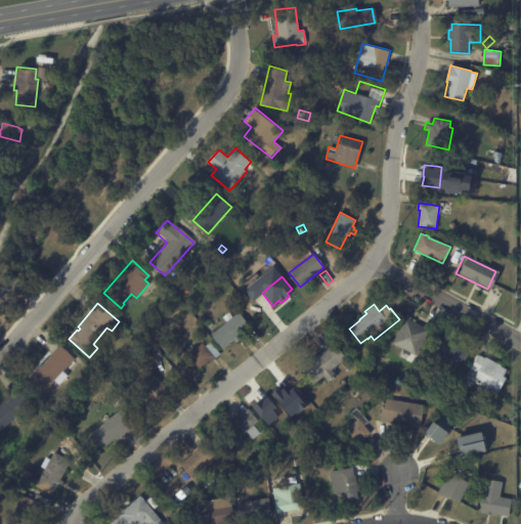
[(249,328),(240,336),(242,339),(236,343),(233,340),(223,349),(211,335),(239,312),(250,326),(249,328)]
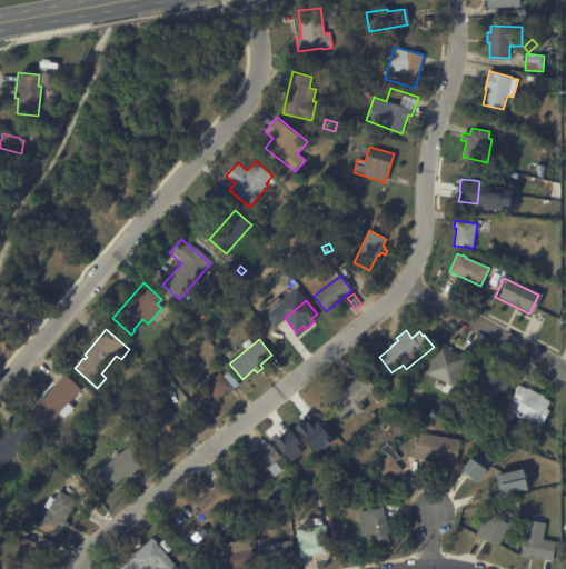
[(448,350),(466,359),(452,387),(426,373),(440,346),(448,350)]
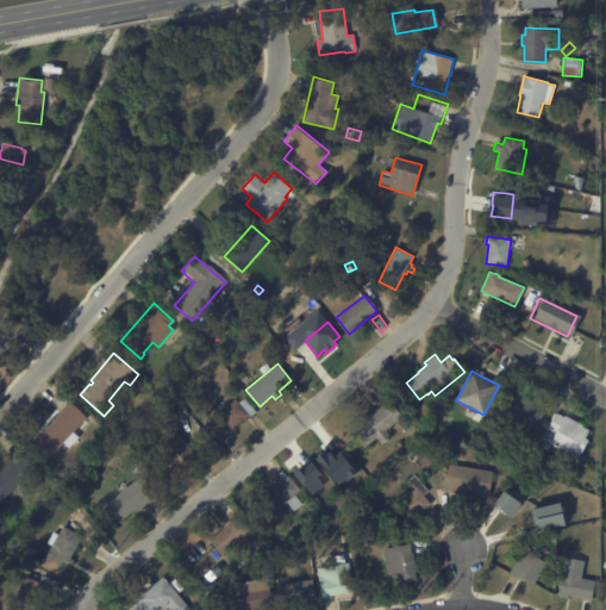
[(517,390),(525,393),(524,397),(536,403),(535,404),(547,409),(537,428),(503,411),(514,387),(517,390)]
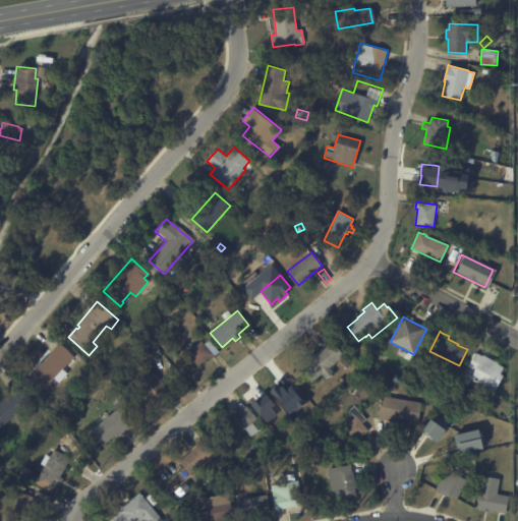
[(218,353),(210,360),(209,358),(197,367),(186,354),(202,341),(204,344),(209,340),(219,352),(218,353)]
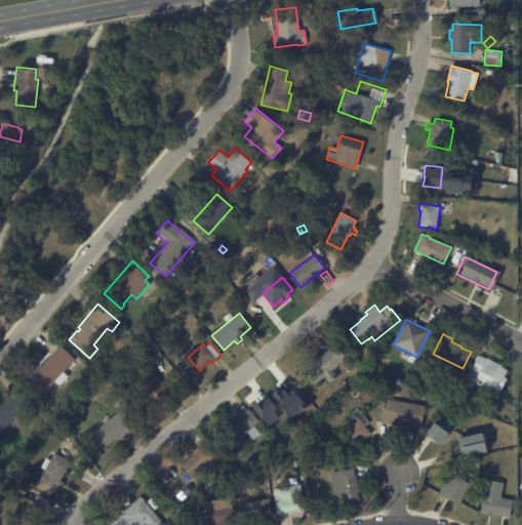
[(345,361),(331,371),(335,376),(327,384),(323,378),(314,387),(302,372),(314,362),(314,361),(333,344),(346,359),(345,361)]
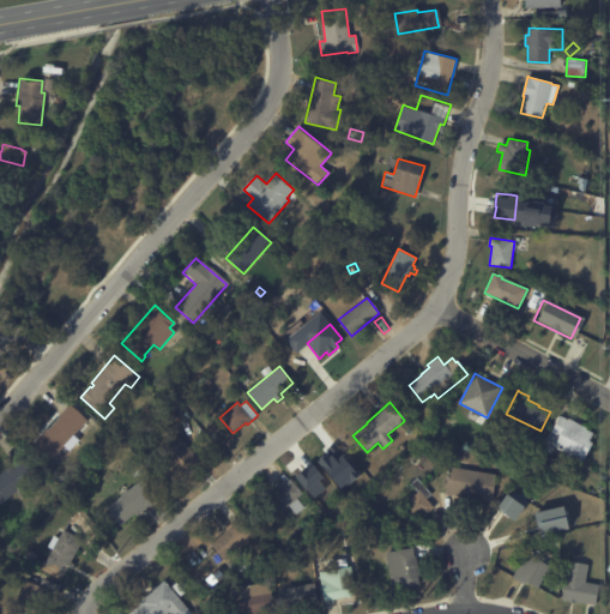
[(70,439),(44,467),(28,451),(46,429),(47,431),(59,417),(58,417),(68,404),(86,420),(70,439)]
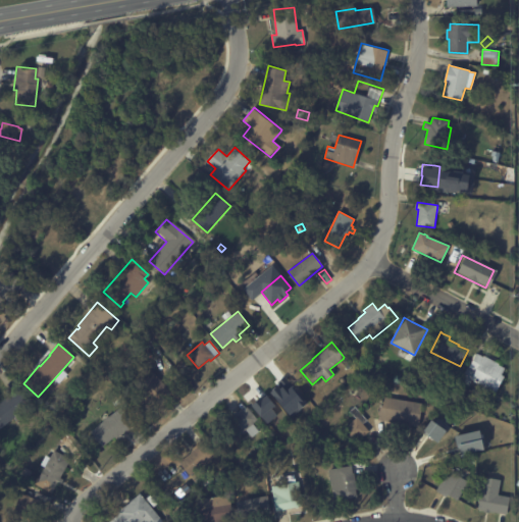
[(481,356),(483,357),(483,356),(499,364),(499,365),(506,368),(502,375),(505,377),(497,395),(482,387),(482,385),(472,380),(469,386),(460,381),(474,354),(476,355),(476,354),(481,356)]
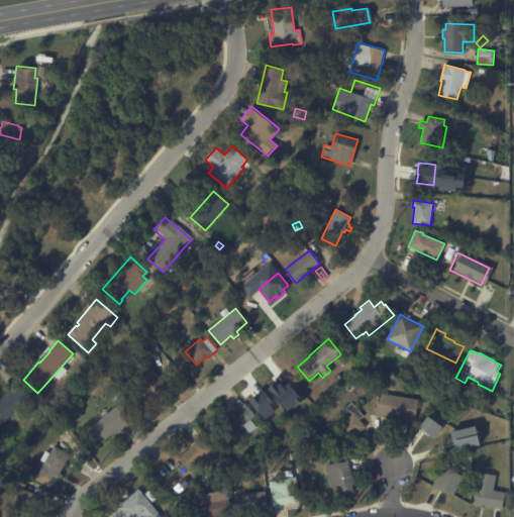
[(133,351),(137,355),(132,359),(129,355),(133,351)]
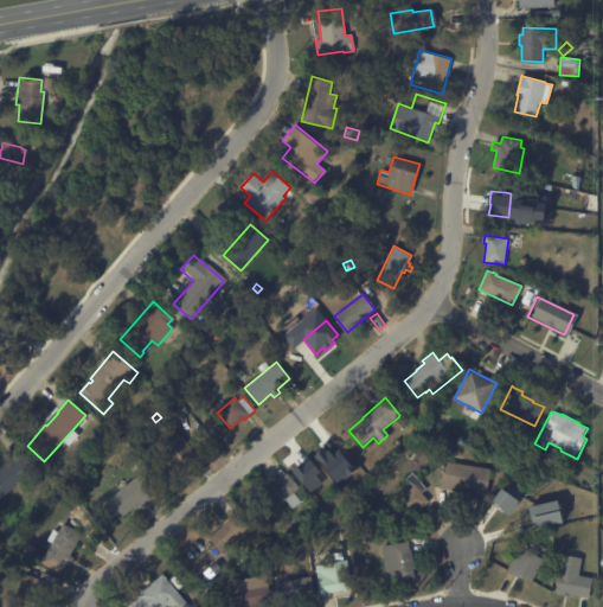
[(192,454),(172,472),(153,449),(166,438),(156,428),(165,420),(194,453),(192,454)]
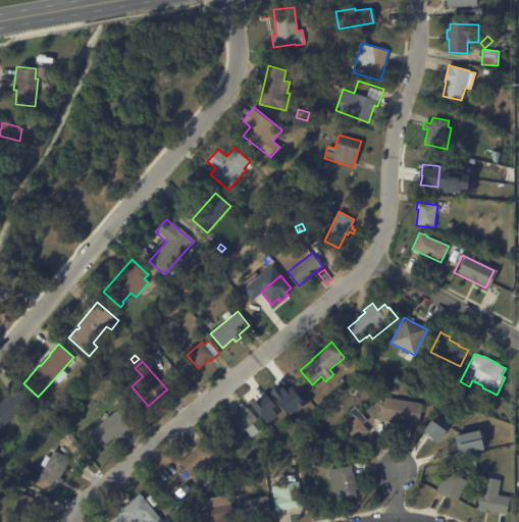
[(297,392),(273,412),(260,396),(277,380),(271,373),(276,369),(284,379),(287,378),(297,392)]
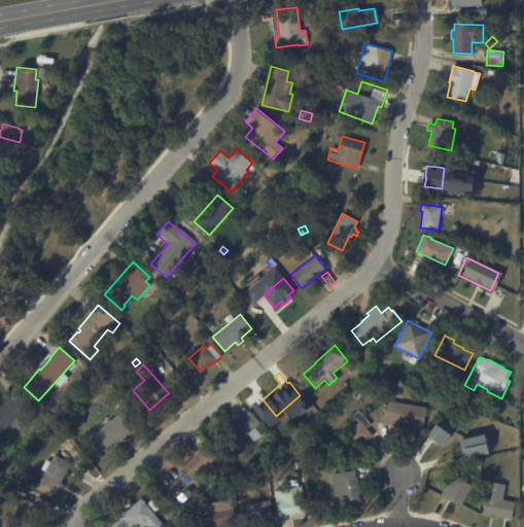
[(25,414),(13,423),(12,421),(0,431),(0,405),(16,392),(30,410),(25,414)]
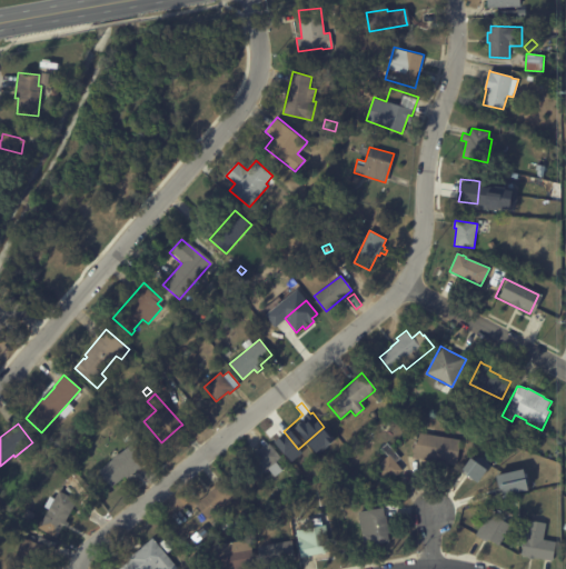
[(416,458),(411,458),(416,432),(459,440),(455,465),(416,458)]
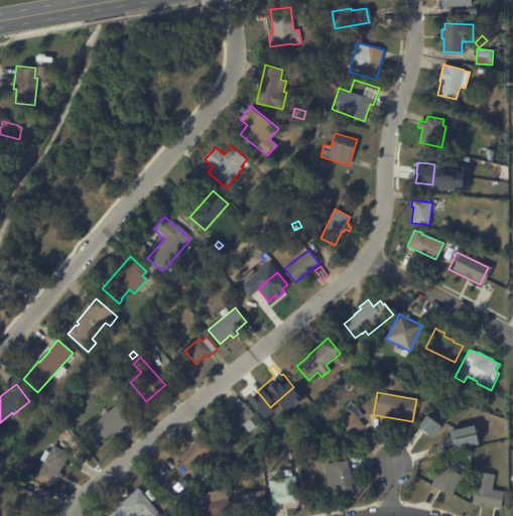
[(109,398),(115,394),(119,399),(113,404),(109,398)]
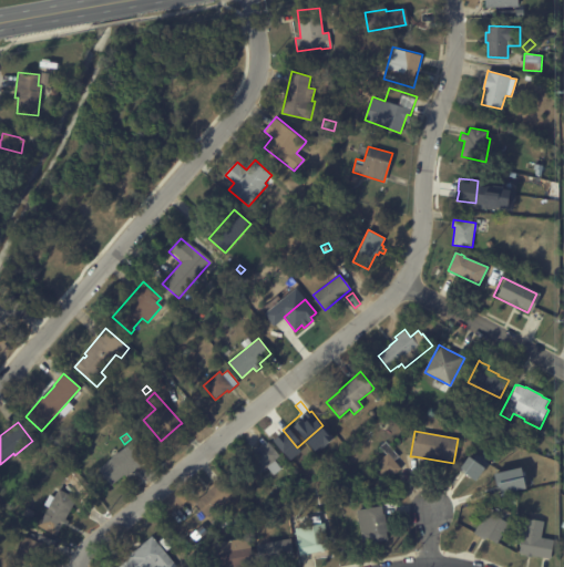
[(253,478),(242,465),(254,454),(252,453),(262,444),(264,446),(268,442),(279,456),(253,478)]
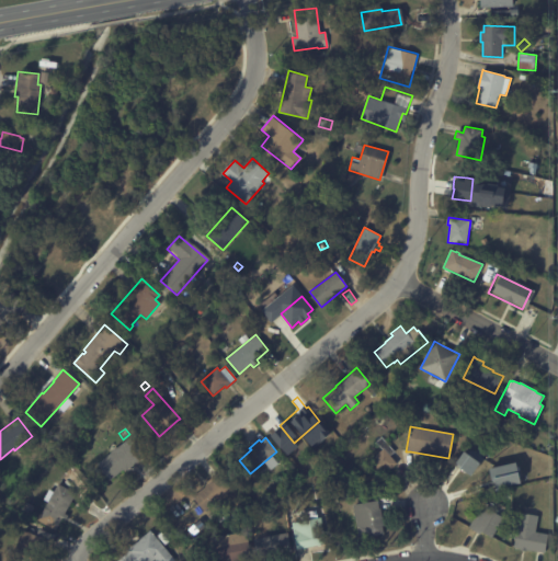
[(394,453),(389,456),(397,464),(380,478),(367,462),(382,450),(375,443),(380,437),(394,451),(394,453)]
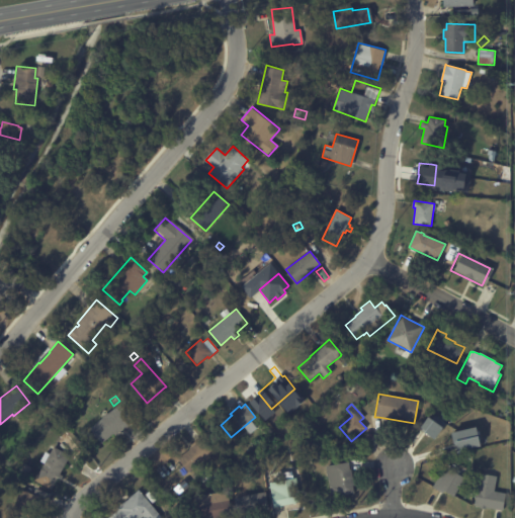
[(131,423),(114,436),(113,434),(101,443),(89,429),(102,419),(101,418),(106,413),(107,414),(118,406),(132,422),(131,423)]
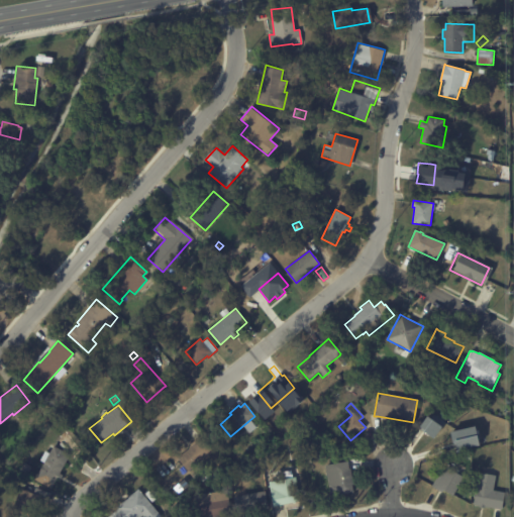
[(435,423),(449,435),(437,449),(427,440),(425,441),(416,433),(431,416),(437,421),(435,423)]
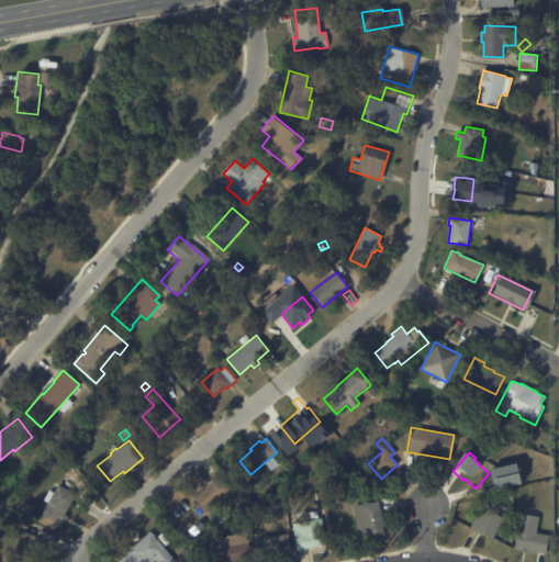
[(492,490),(518,484),(514,463),(488,469),(492,490)]
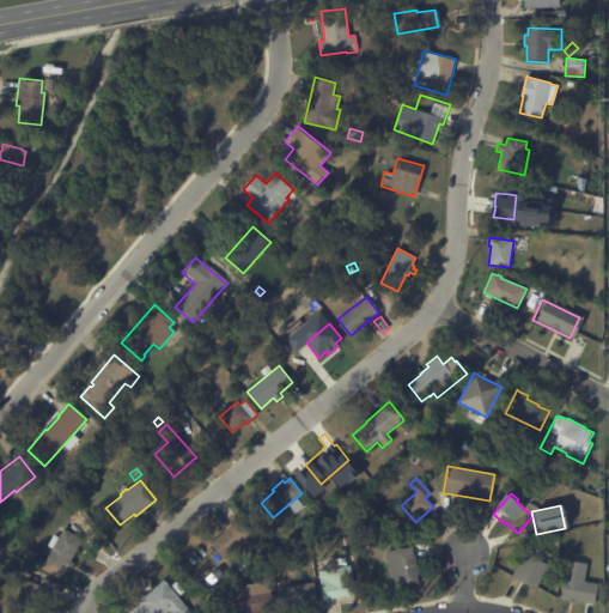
[(209,544),(238,521),(247,532),(250,529),(257,539),(250,545),(247,540),(223,559),(209,544)]
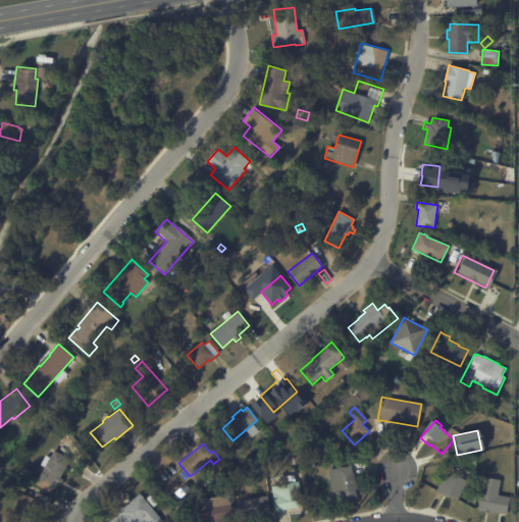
[(54,451),(69,459),(51,493),(35,484),(53,451),(54,451)]
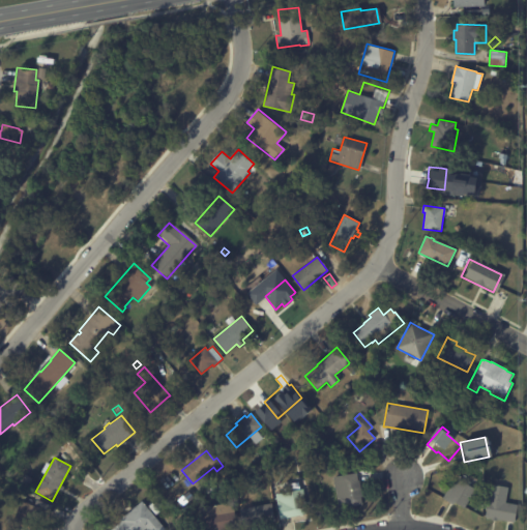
[(358,483),(361,498),(360,498),(361,505),(348,507),(347,504),(338,506),(332,477),(356,473),(357,480),(358,480),(358,483)]
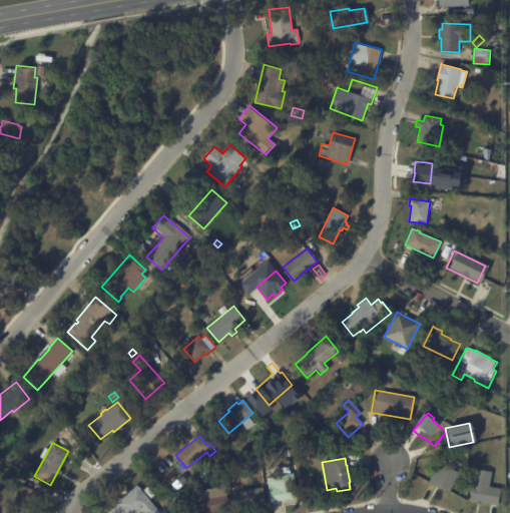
[(444,464),(460,473),(450,492),(440,486),(439,488),(429,482),(442,459),(446,462),(444,464)]
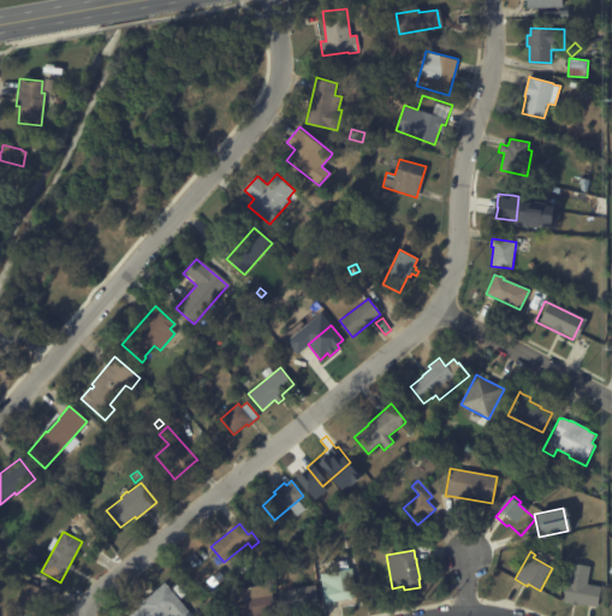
[(28,552),(37,558),(33,567),(23,561),(28,552)]
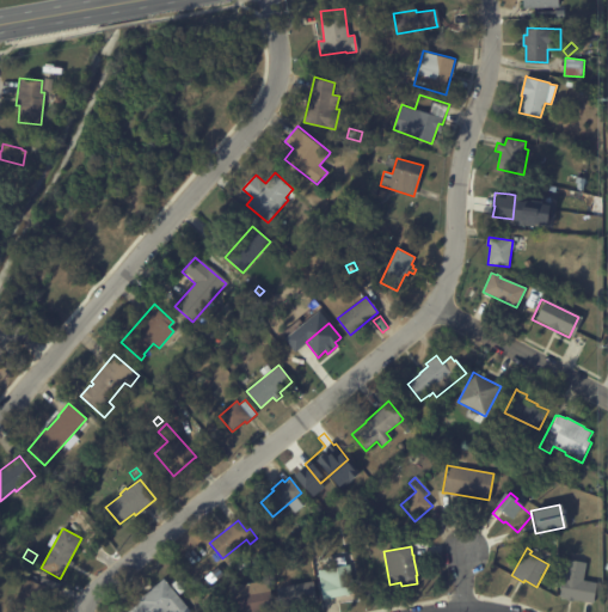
[(277,556),(287,550),(292,557),(281,563),(277,556)]
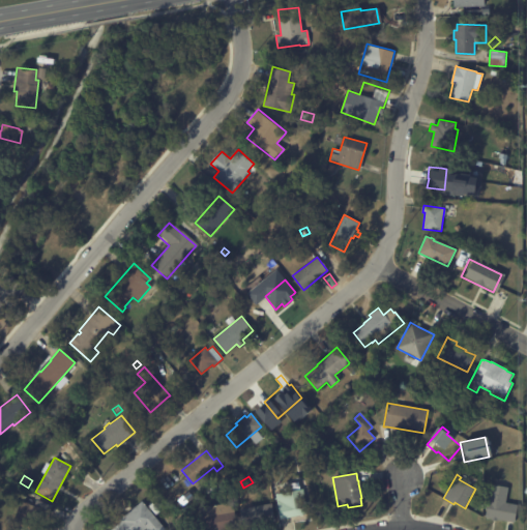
[(505,503),(519,505),(515,523),(497,520),(497,522),(491,520),(492,519),(486,518),(492,484),(508,488),(505,503)]
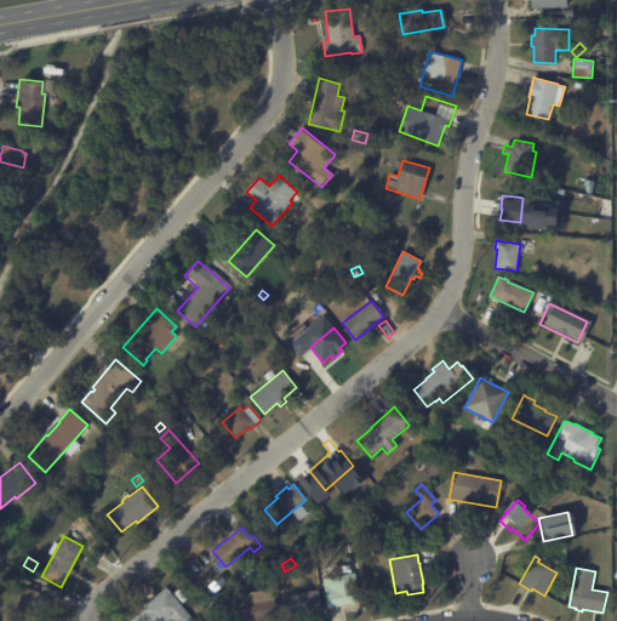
[(340,607),(326,609),(321,580),(353,574),(359,603),(340,607)]
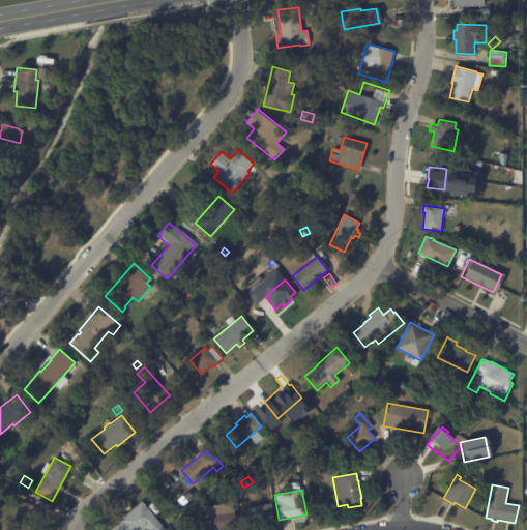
[(52,507),(48,520),(45,519),(40,529),(15,521),(21,501),(34,506),(36,500),(53,505),(52,507)]
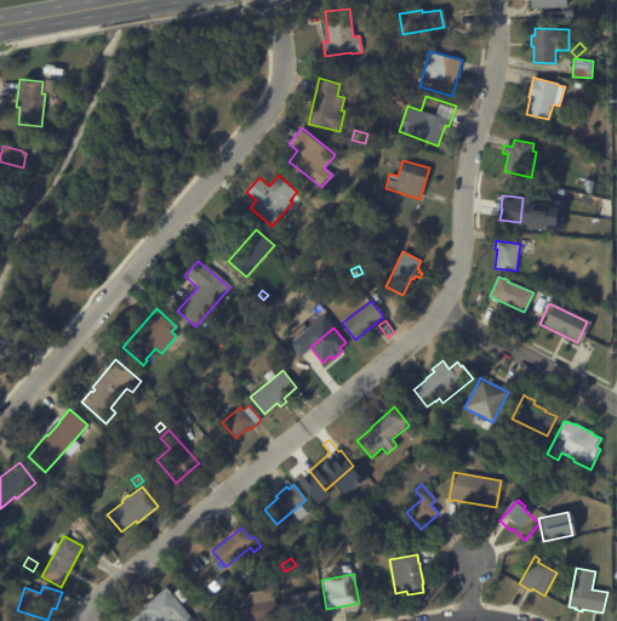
[(172,620),(171,619),(167,620),(130,620),(142,611),(138,609),(165,587),(192,620),(189,620),(172,620)]
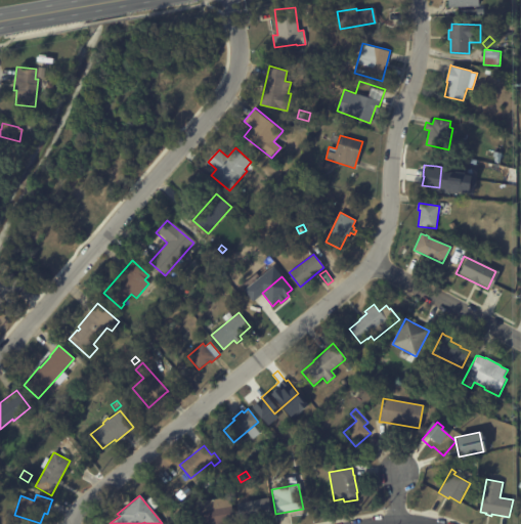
[(199,523),(194,504),(229,497),(234,523),(199,523)]
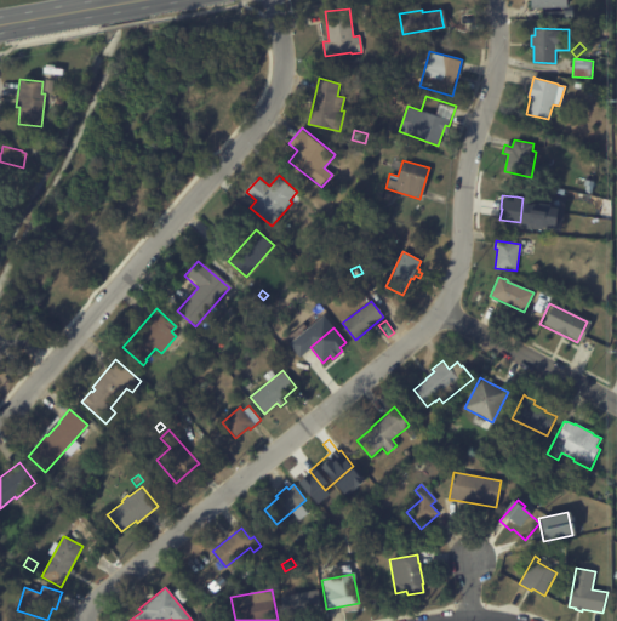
[(301,615),(285,617),(280,597),(316,590),(321,611),(301,615)]
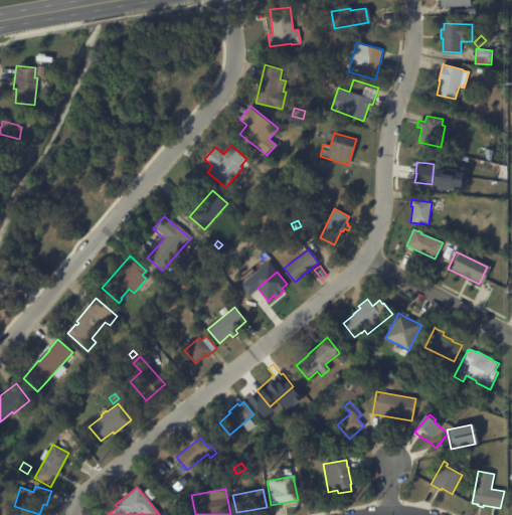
[(184,514),(174,514),(172,504),(183,501),(184,514)]
